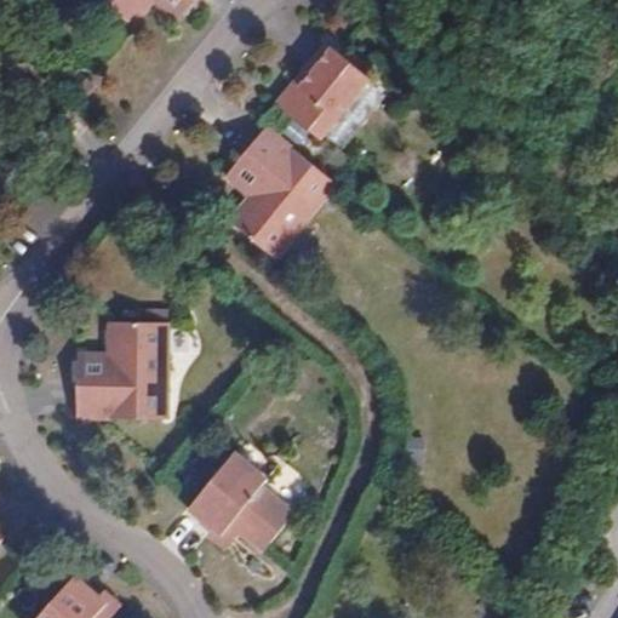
[(101,0),(129,23),(147,0),(101,0)]
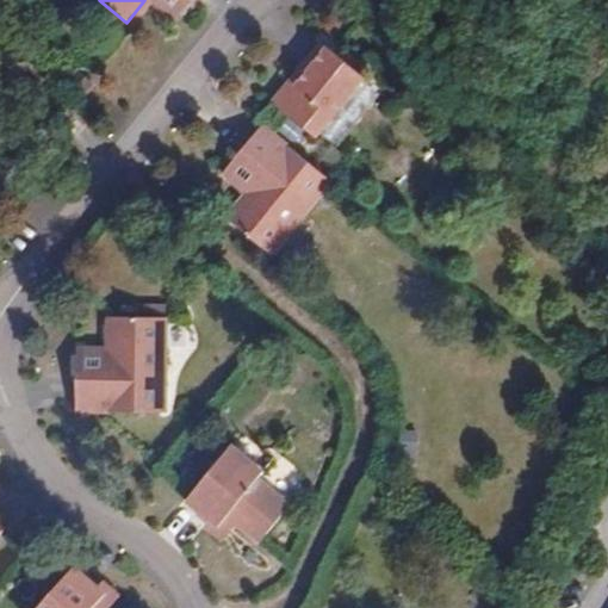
[(150,0),(172,17),(184,0),(150,0)]
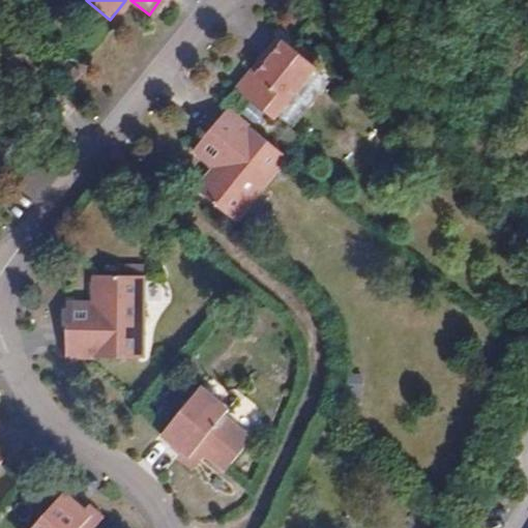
[(250,68),(255,72),(282,39),(277,35),(250,68)]
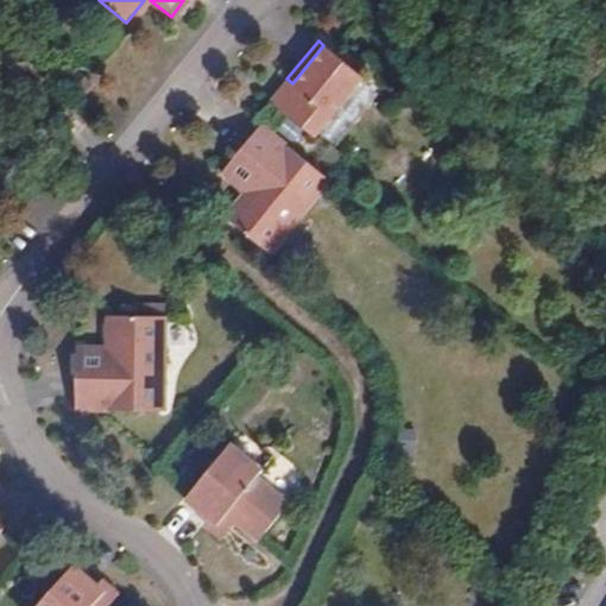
[(270,100),(311,134),(360,74),(323,45),(292,83),(286,79),(270,100)]
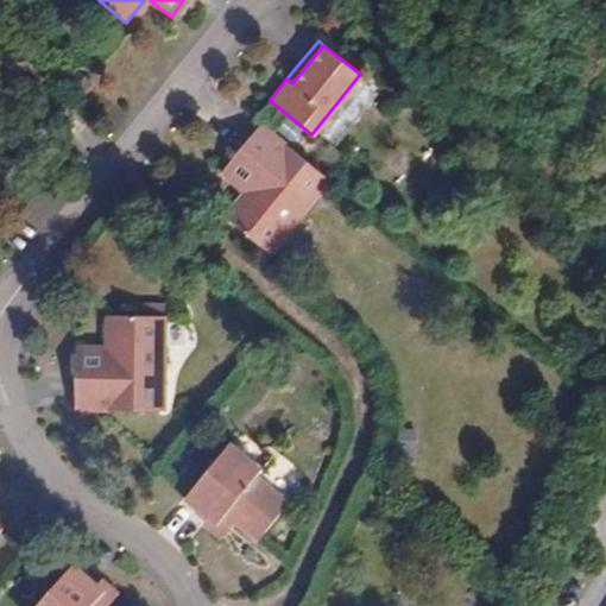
[(267,253),(328,180),(262,124),(238,152),(262,172),(246,193),(225,218),(267,253)]
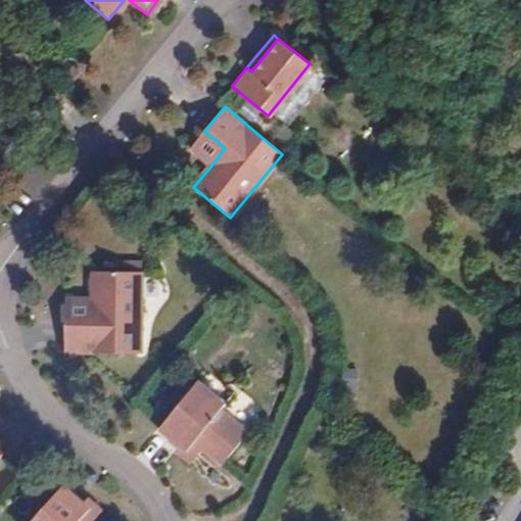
[(191,148),(211,166),(225,148),(204,131),(191,148)]
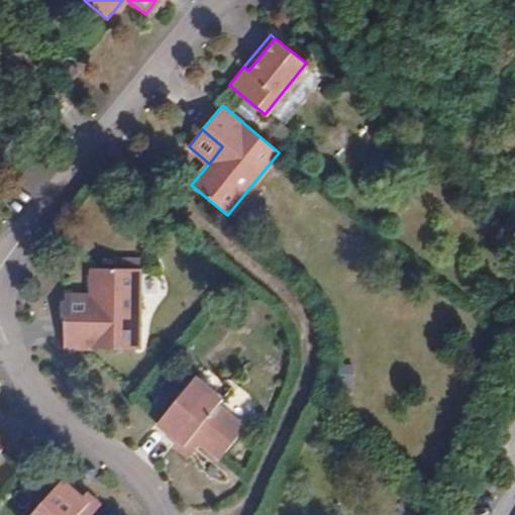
[(65,347),(138,348),(139,268),(92,267),(92,294),(91,316),(65,316),(65,347)]
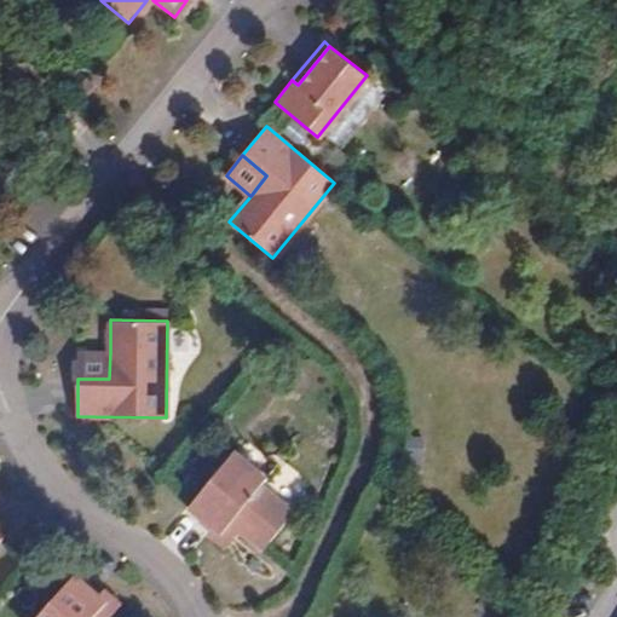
[(109,379),(110,352),(79,352),(78,379),(109,379)]
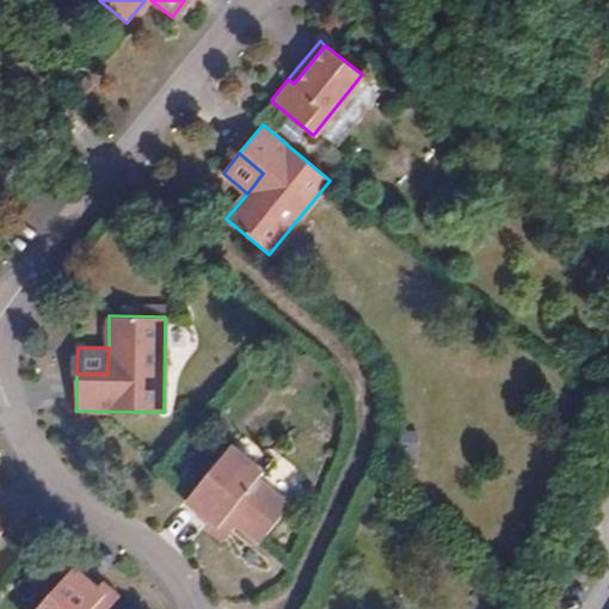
[(184,500),(208,520),(204,524),(221,537),(234,521),(258,541),(288,505),(256,479),(260,472),(228,446),(184,500)]
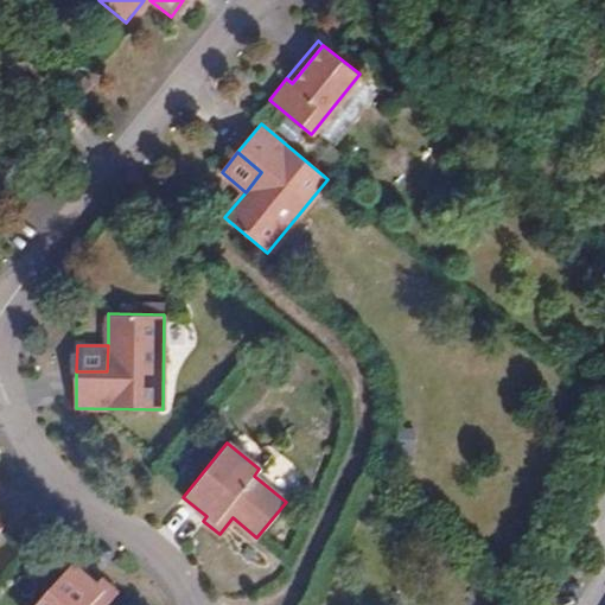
[(99,579),(94,584),(71,562),(33,604),(103,604),(114,593),(99,579)]
